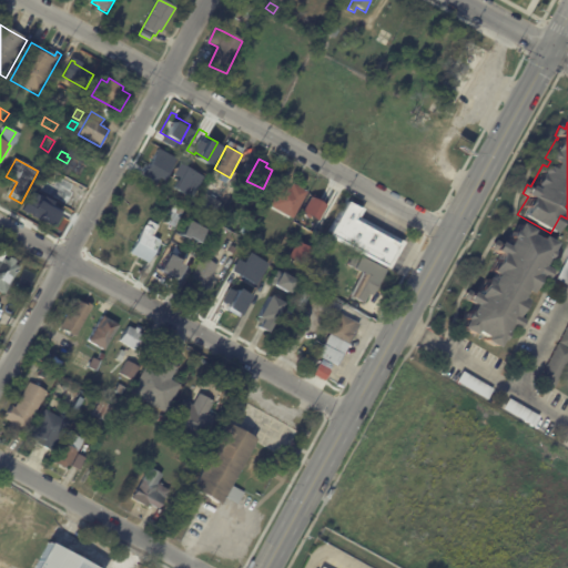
[(295,184),(308,191),(293,219),(271,206),(283,183),(292,188),(294,183),(295,184)]
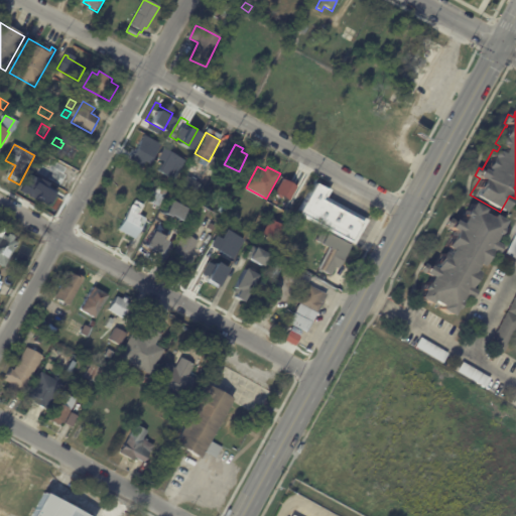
[(172,170),(176,173),(172,180),(168,178),(172,170)]
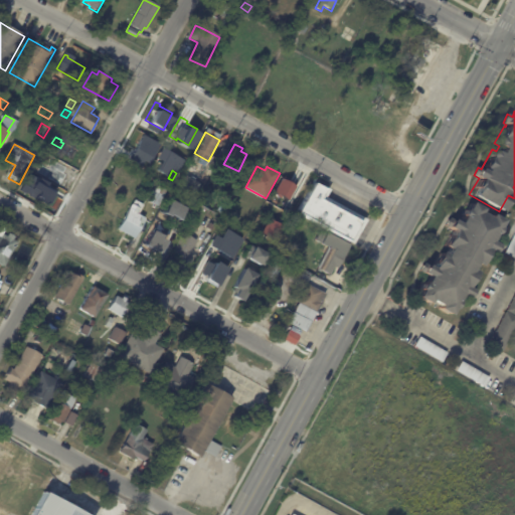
[(194,179),(201,183),(194,195),(177,186),(184,173),(194,179)]
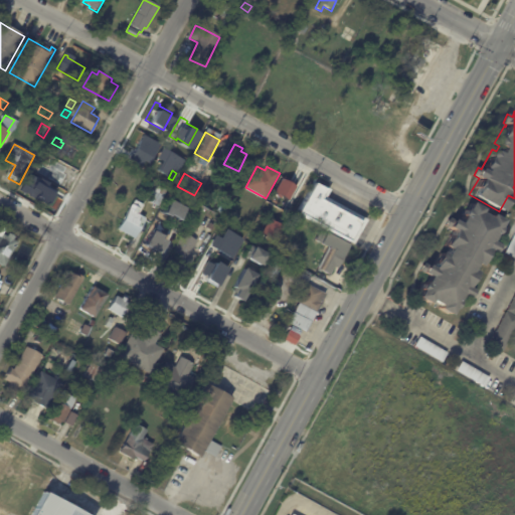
[(37,189),(33,186),(39,176),(48,181),(49,180),(52,182),(52,183),(59,187),(51,200),(48,198),(46,201),(40,198),(41,195),(37,193),(39,190),(37,189)]
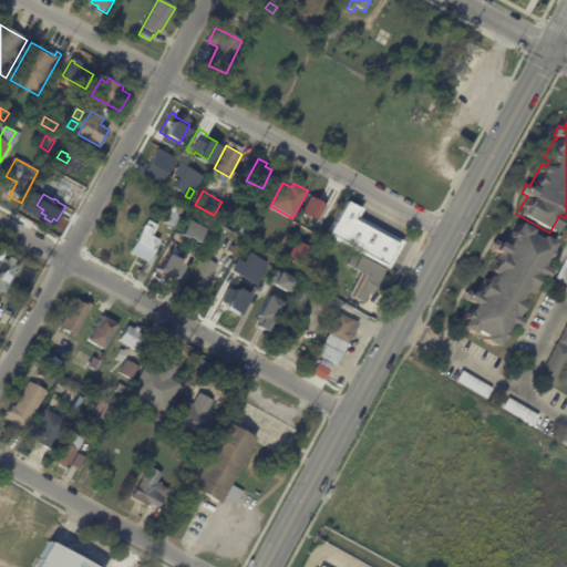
[(316,198),(329,206),(320,220),(303,212),(312,196),(316,198)]
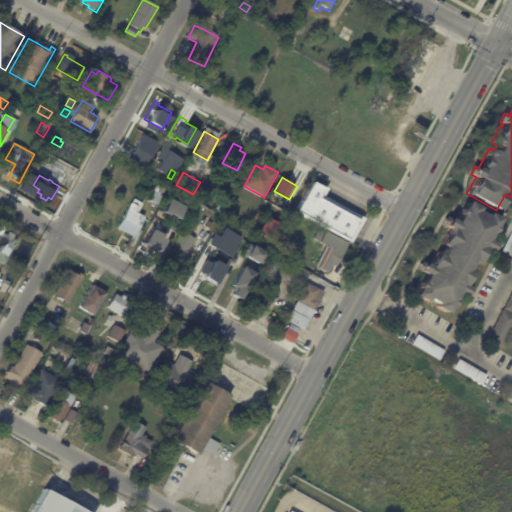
[(326,186),(328,187),(322,197),(363,219),(352,240),(300,211),(316,181),(326,186)]
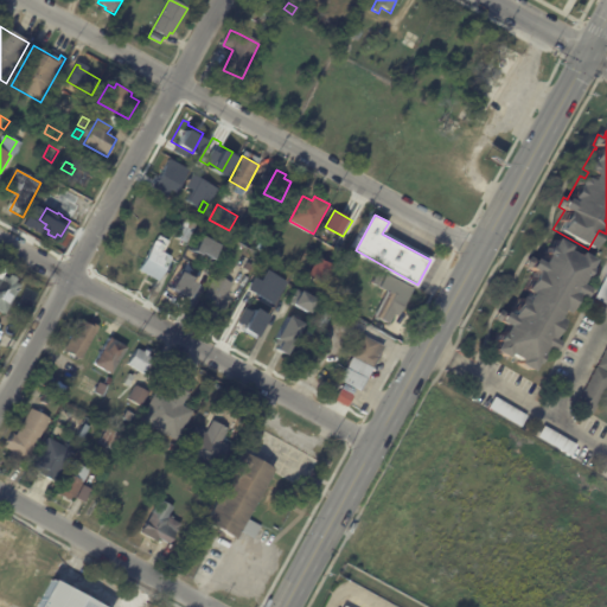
[(187,219),(197,224),(189,243),(174,237),(180,224),(183,225),(184,222),(185,223),(187,219)]
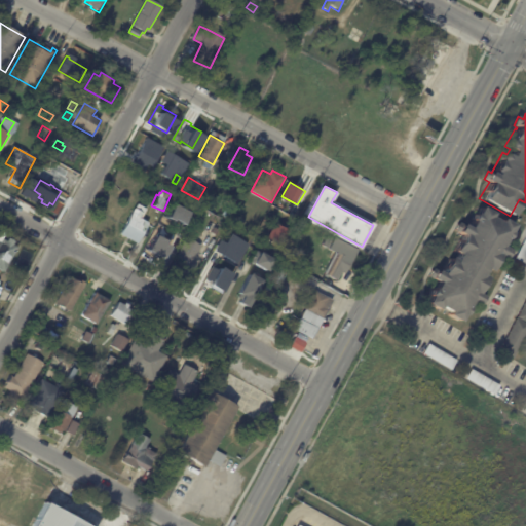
[(149,225),(138,243),(121,234),(136,208),(137,209),(139,203),(148,209),(143,218),(150,223),(149,225)]
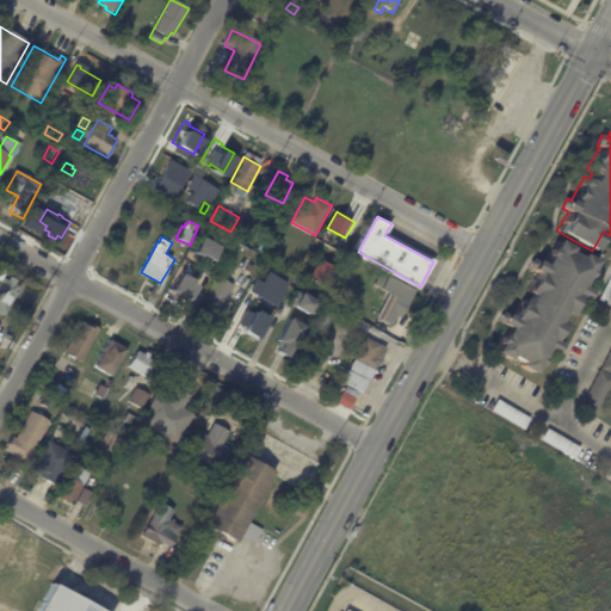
[(209,263),(216,246),(197,238),(190,253),(209,263)]
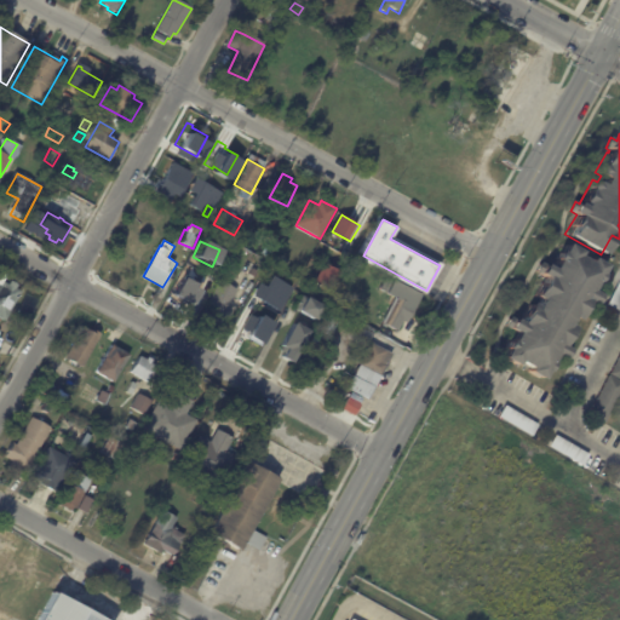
[(262,254),(268,244),(274,247),(268,258),(262,254)]
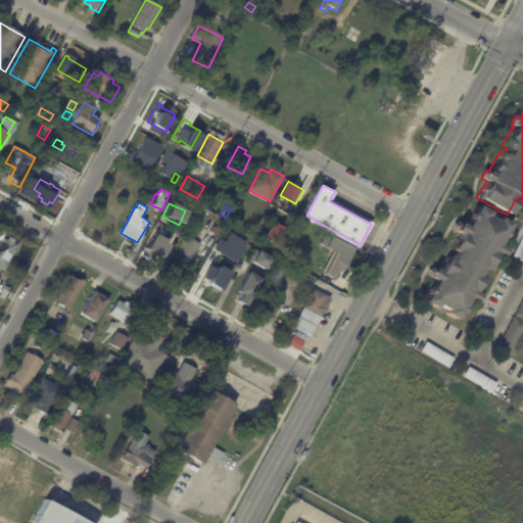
[(509,253),(504,262),(493,254),(483,271),(478,268),(475,274),(480,277),(471,293),(479,297),(480,296),(484,299),(479,308),(466,300),(462,307),(463,308),(459,315),(458,314),(453,322),(441,315),(443,312),(435,305),(432,310),(421,302),(425,296),(424,295),(428,288),(429,289),(433,282),(427,278),(431,271),(435,273),(445,256),(448,258),(452,253),(446,250),(457,234),(453,232),(457,224),(464,228),(468,221),(466,220),(470,212),(471,214),(475,206),(486,212),(484,216),(493,222),(495,219),(508,225),(504,232),(505,233),(501,240),(500,239),(495,245),(509,253)]
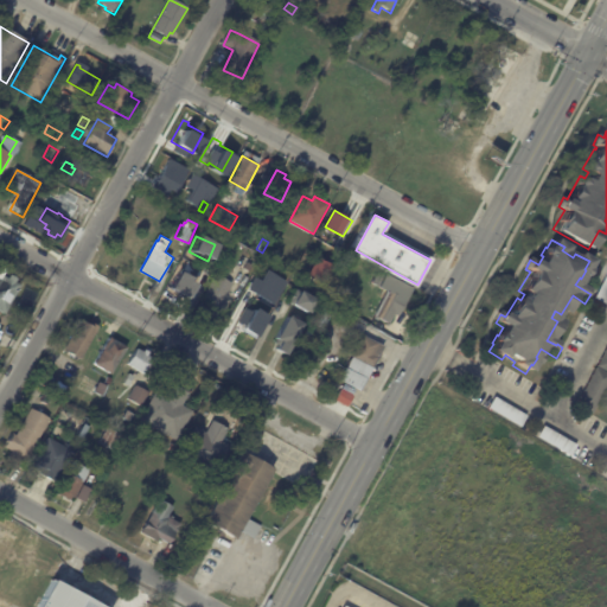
[(276,251),(285,257),(281,262),(273,257),(276,251)]
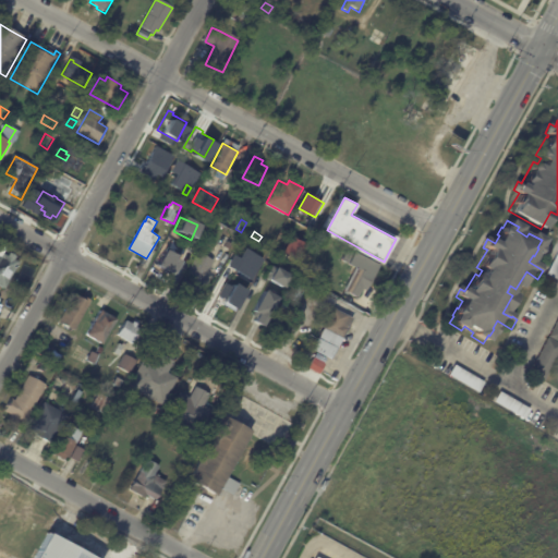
[(306,249),(298,264),(286,257),(293,241),(306,249)]
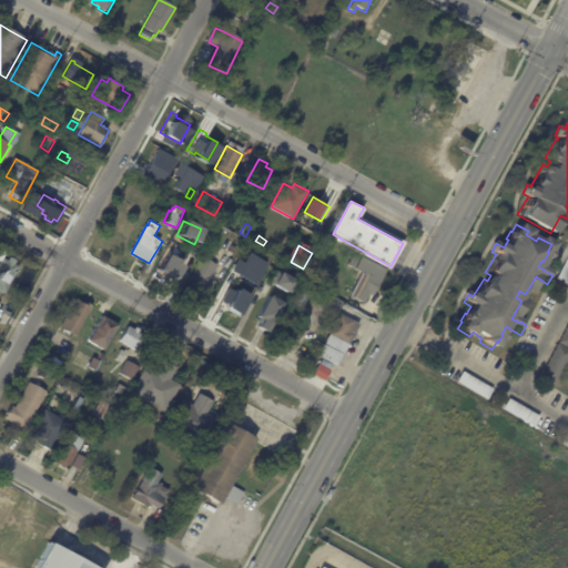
[(567,273),(563,284),(551,279),(567,246),(567,273)]
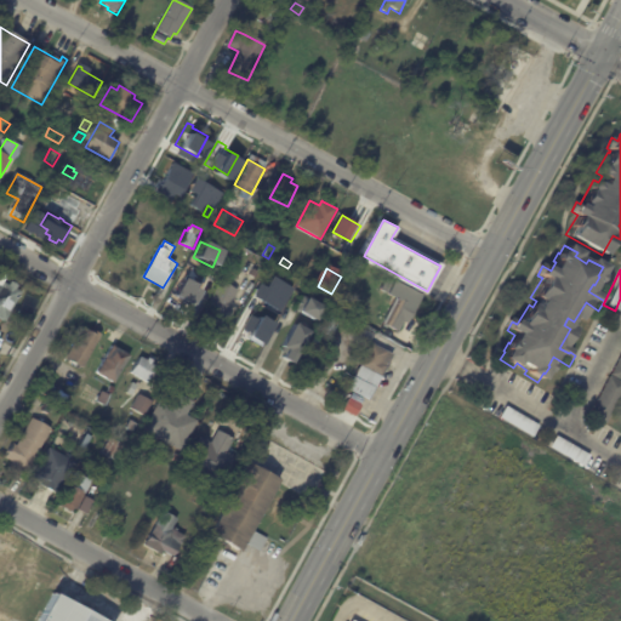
[(408,319),(400,332),(385,324),(398,298),(382,291),(389,277),(433,300),(426,313),(414,307),(408,319)]
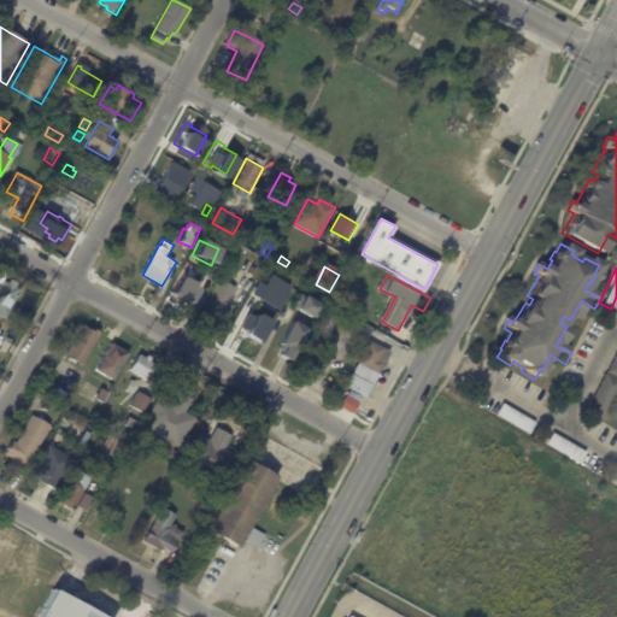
[(195,286),(178,277),(170,295),(188,303),(195,286)]
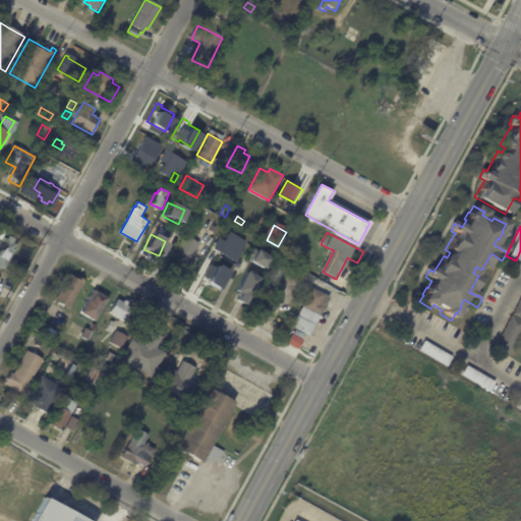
[(196,240),(200,243),(185,270),(179,267),(178,269),(170,265),(186,235),(196,240)]
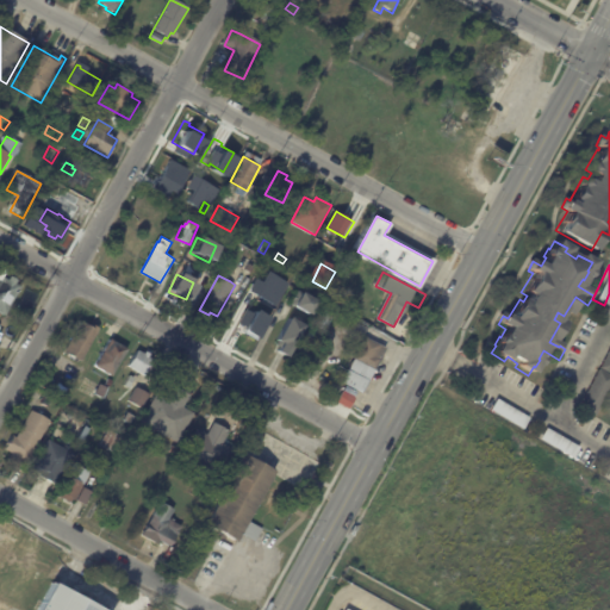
[(4,316),(0,313),(0,285),(4,279),(10,281),(11,278),(19,281),(17,286),(22,288),(6,317),(4,316)]
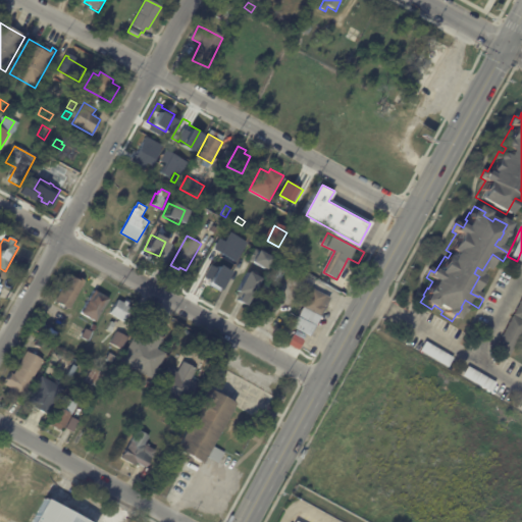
[(252,256),(257,247),(264,251),(267,245),(275,249),(272,255),(275,256),(268,270),(250,260),(252,256)]
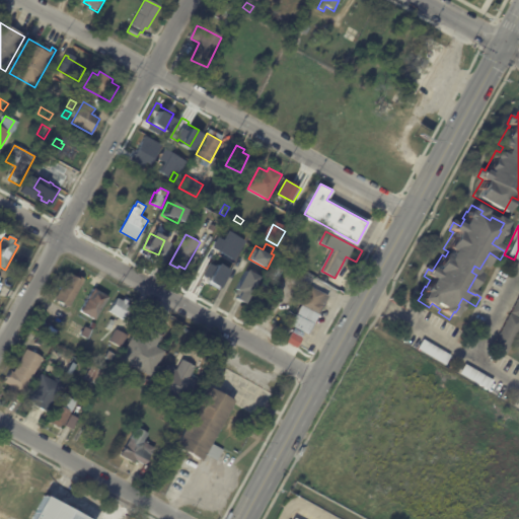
[(219,287),(219,288),(204,279),(202,282),(196,278),(211,249),(225,257),(232,244),(240,249),(219,287)]
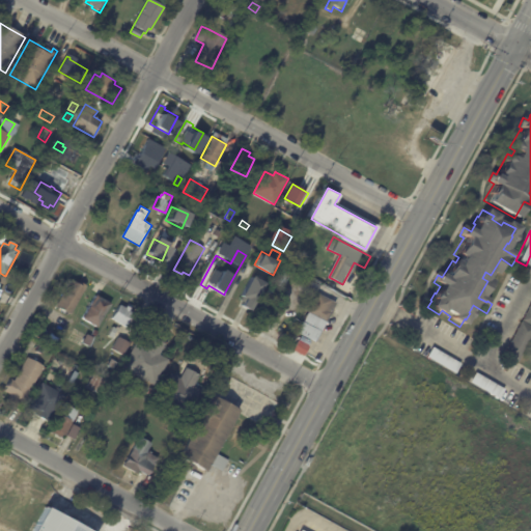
[(275,283),(283,264),(292,270),(283,287),(275,283)]
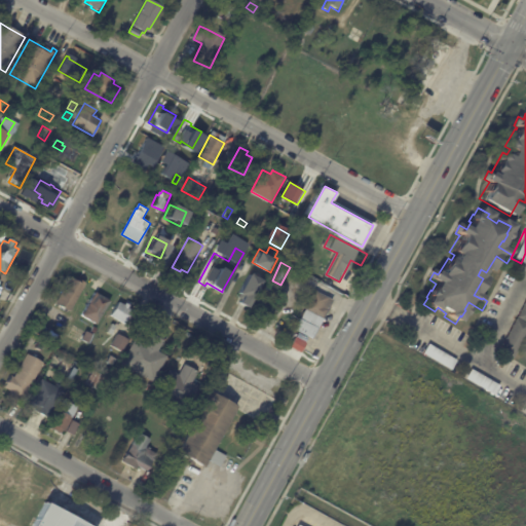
[(247,305),(240,302),(245,295),(240,293),(251,273),(263,279),(249,306),(247,305)]
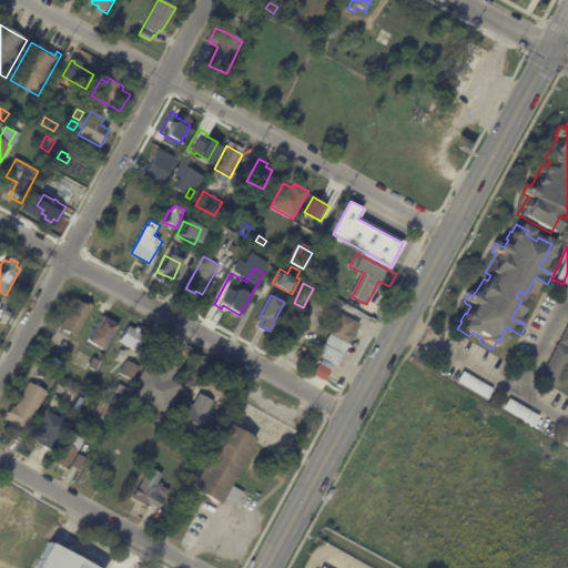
[(83,304),(84,304),(85,302),(93,306),(77,337),(60,328),(77,300),(83,304)]
